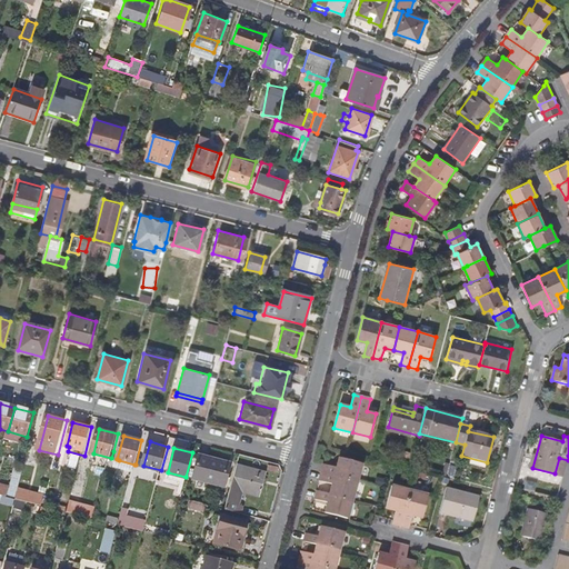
[(229,463),(197,456),(190,479),(222,488),(229,463)]
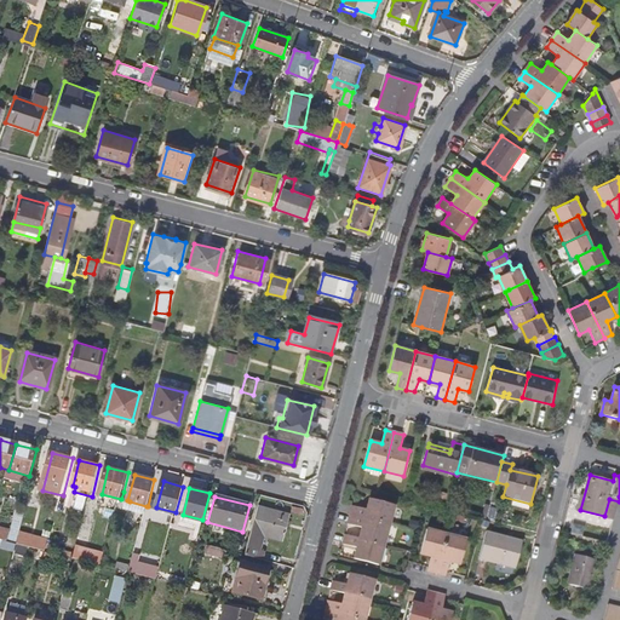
[(350,515),(390,524),(395,505),(371,499),(367,510),(352,506),(350,515)]
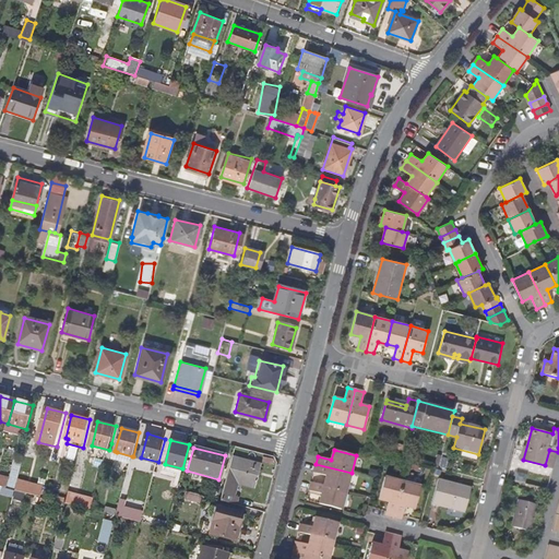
[(132,456),(117,452),(115,460),(130,464),(132,456)]
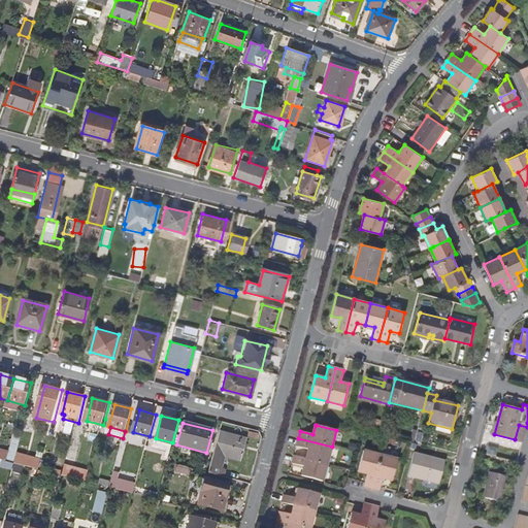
[(245,437),(219,430),(207,471),(221,474),(223,467),(220,466),(223,453),(240,457),(245,437)]
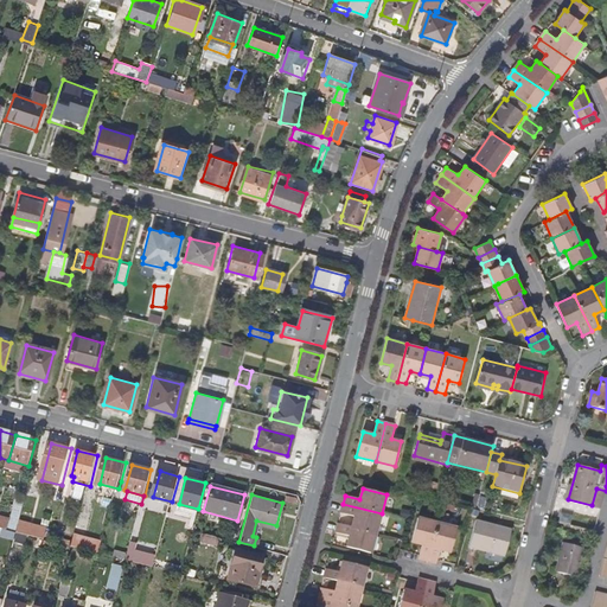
[(48,524),(20,519),(24,503),(14,500),(11,516),(0,513),(0,526),(5,528),(2,536),(14,537),(16,531),(45,537),(48,524)]
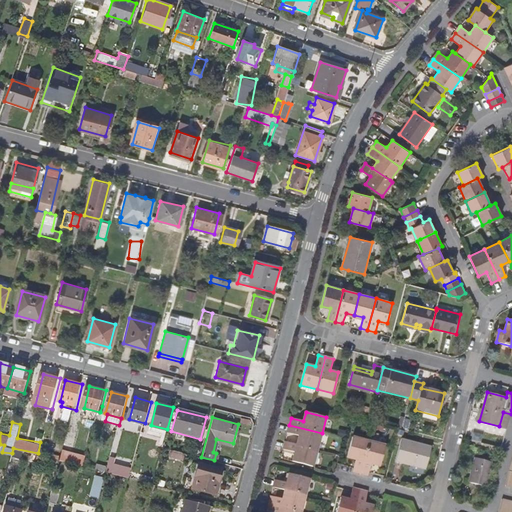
[(318,450),(322,433),(289,425),(287,432),(299,436),(297,445),(318,450)]
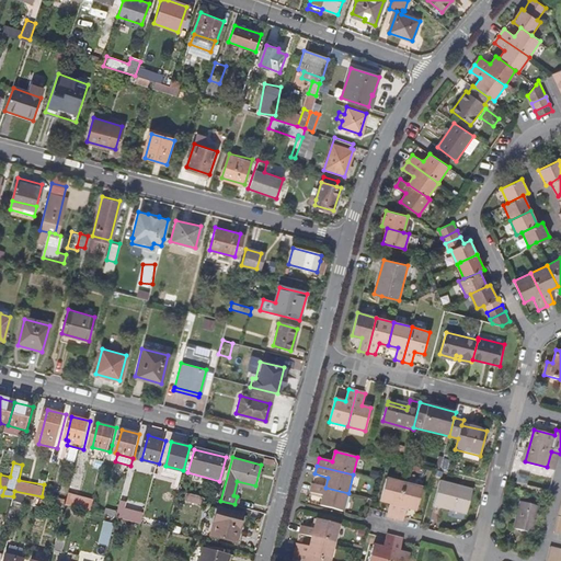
[(387,516),(396,518),(404,483),(386,479),(380,501),(390,503),(387,516)]
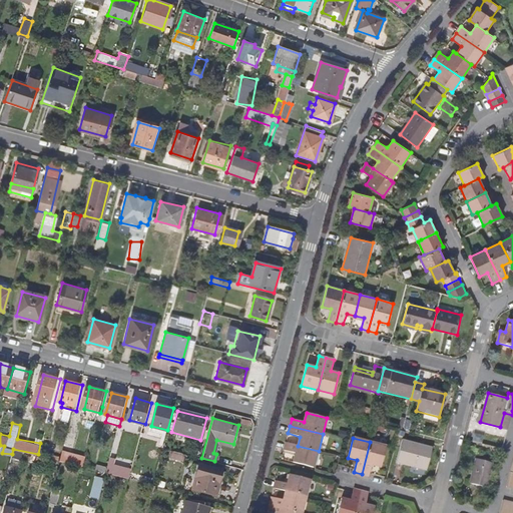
[(426,470),(432,448),(403,440),(397,463),(426,470)]
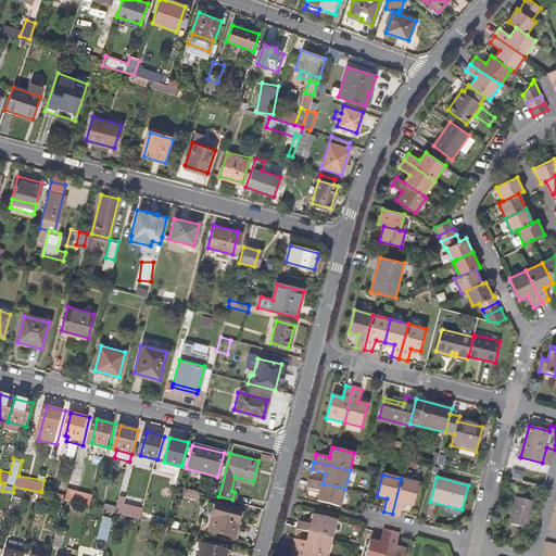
[(401,479),(392,514),(401,516),(404,504),(413,506),(418,483),(401,479)]
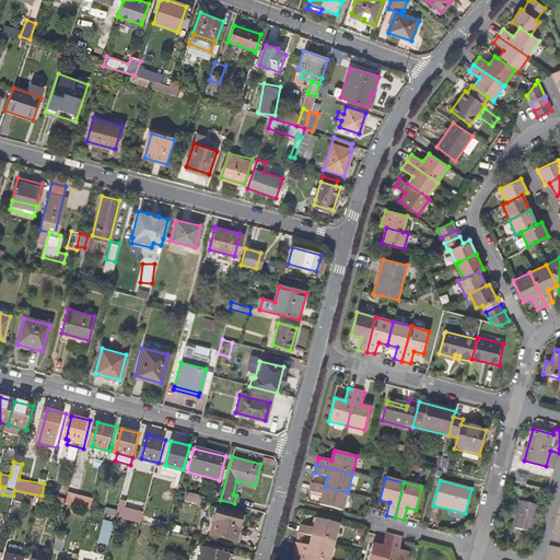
[(323,496),(319,504),(343,510),(348,492),(325,487),(312,483),(310,491),(323,496)]
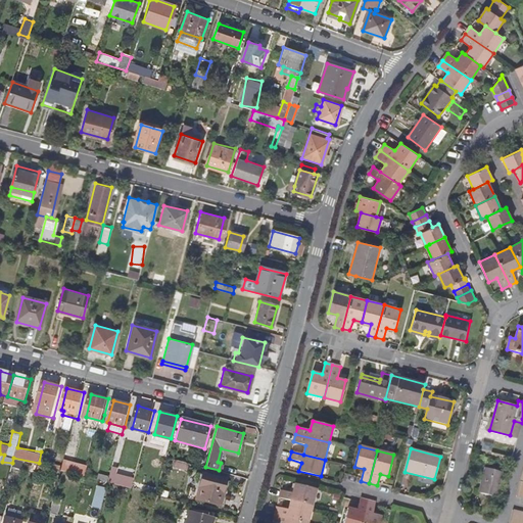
[(64,458),(61,470),(85,476),(88,464),(64,458)]
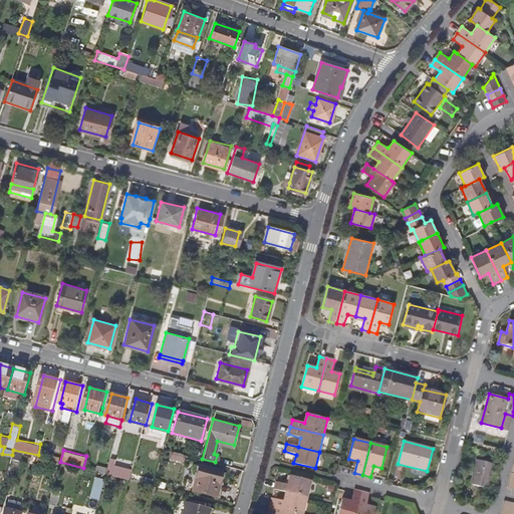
[(24,459),(25,453),(14,451),(13,457),(24,459)]
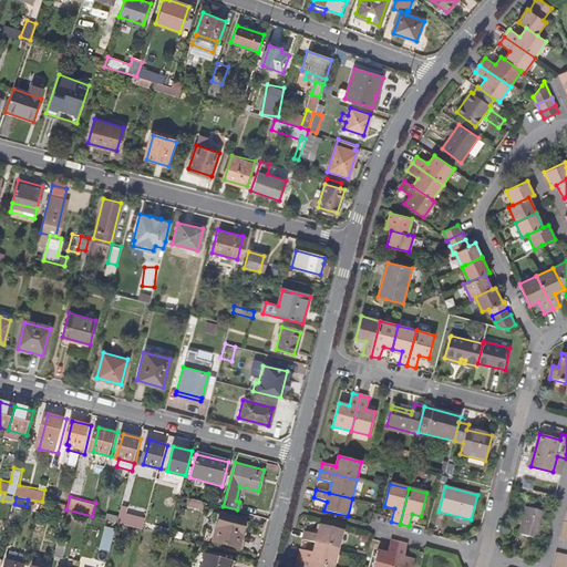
[(204,508),(206,502),(191,497),(188,505),(204,508)]
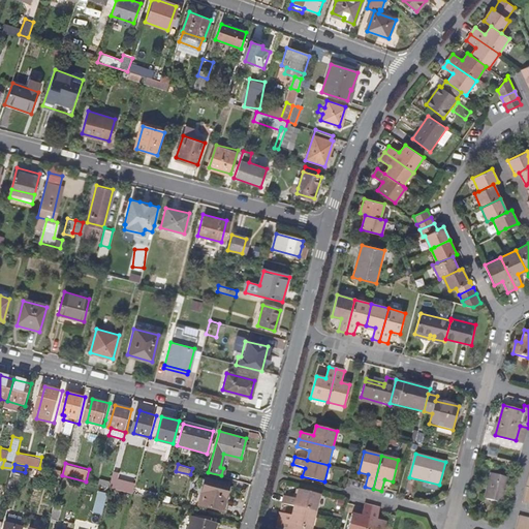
[(53,478),(54,471),(41,468),(40,475),(53,478)]
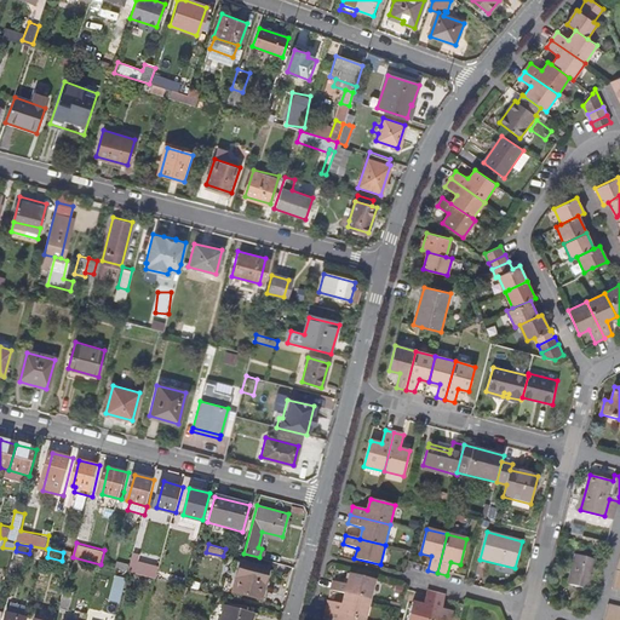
[(574,574),(572,584),(587,589),(595,561),(575,555),(570,573),(574,574)]
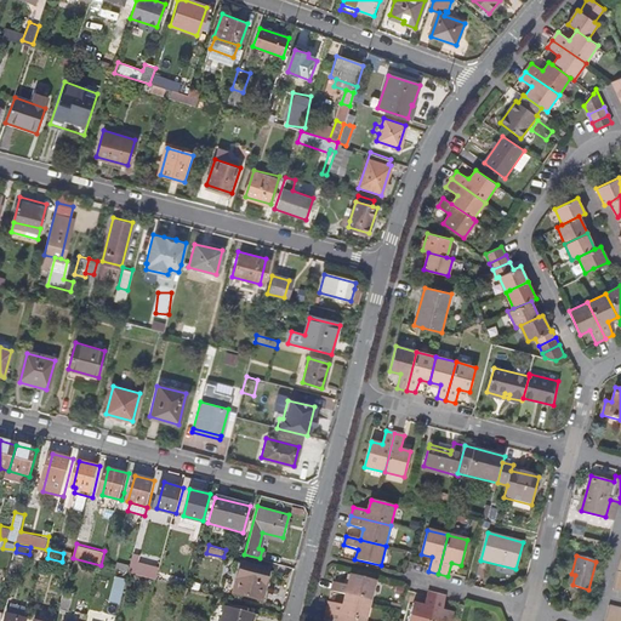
[(232,590),(261,598),(263,588),(261,587),(267,567),(240,559),(232,590)]
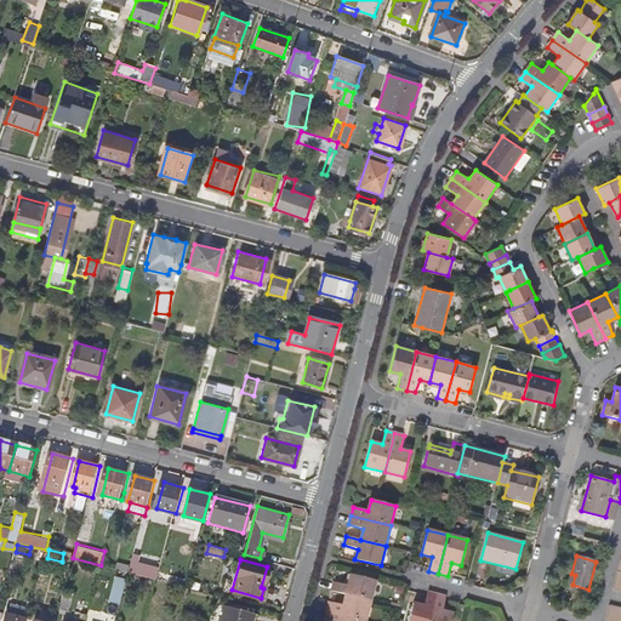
[(121,560),(119,568),(131,571),(134,564),(121,560)]
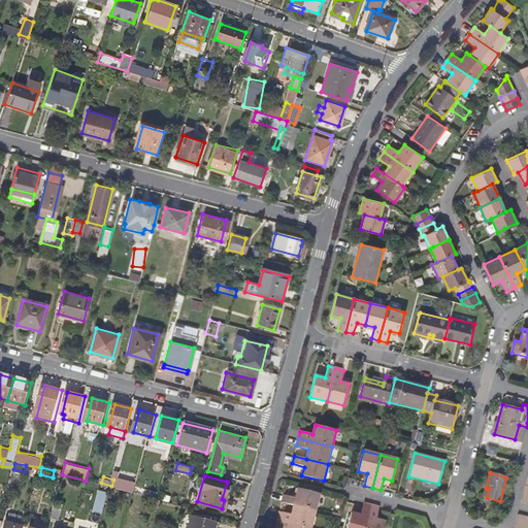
[(137,484),(120,480),(118,487),(135,492),(137,484)]
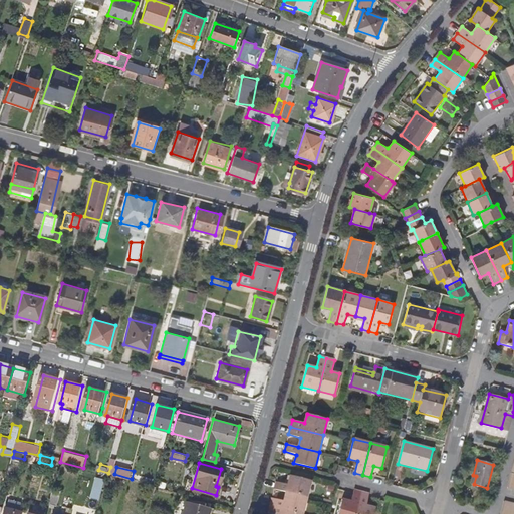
[(288,484),(276,481),(274,489),(286,492),(307,497),(311,481),(290,475),(288,484)]
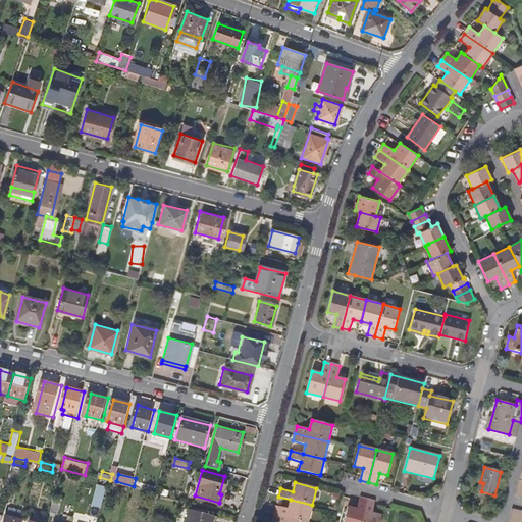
[(92,504),(101,507),(107,486),(97,483),(92,504)]
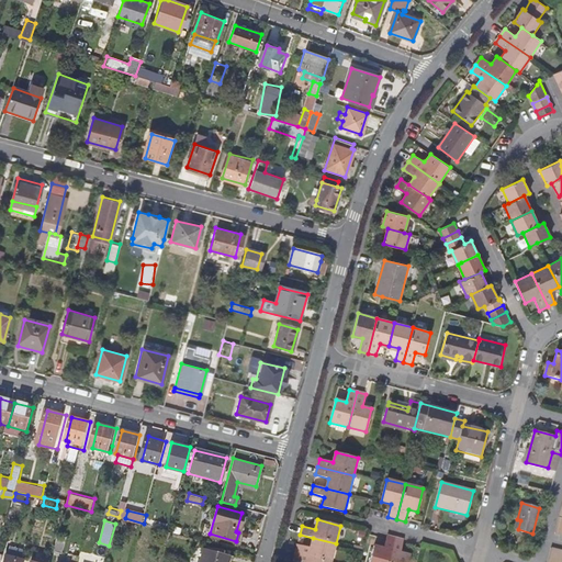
[(69,535),(62,532),(57,550),(66,552),(69,535)]
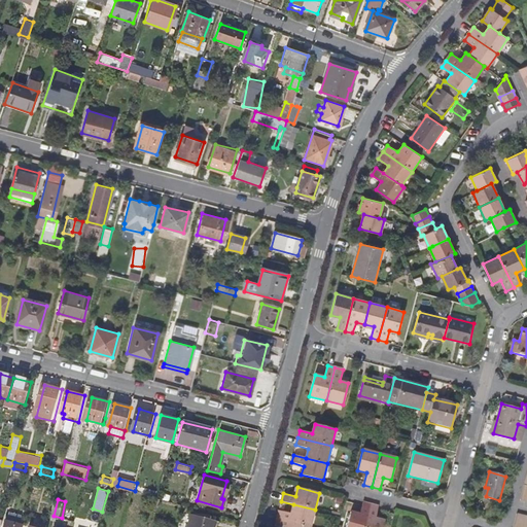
[(346,526),(364,526),(371,504),(363,502),(359,515),(351,513),(346,526)]
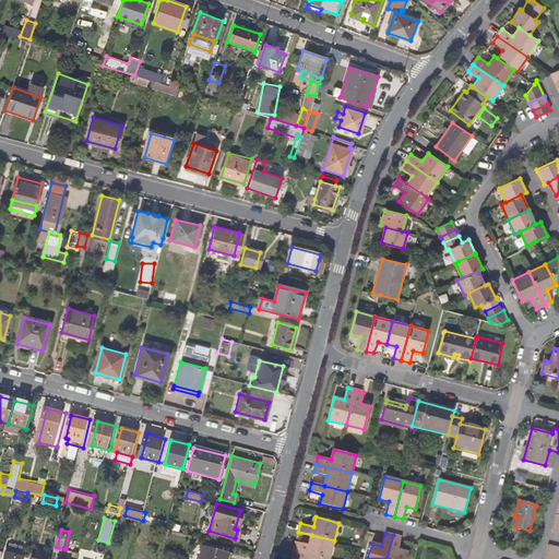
[(308,545),(296,542),(294,549),(330,558),(334,540),(311,535),(308,545)]
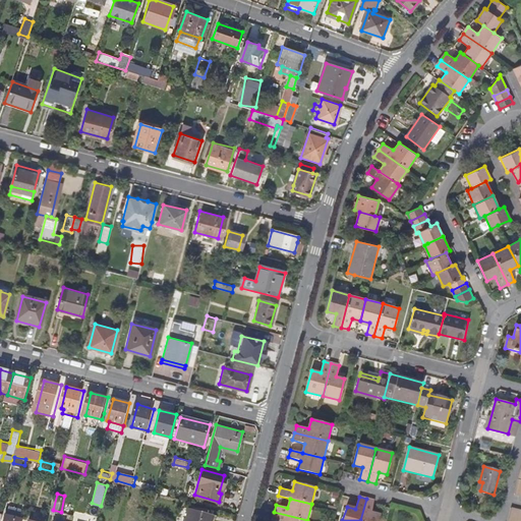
[(374,501),(366,499),(360,520),(378,520),(380,515),(371,513),(374,501)]
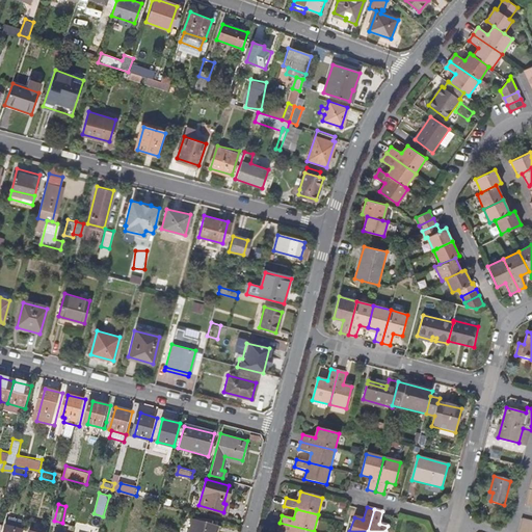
[(195,517),(194,524),(218,530),(220,524),(195,517)]
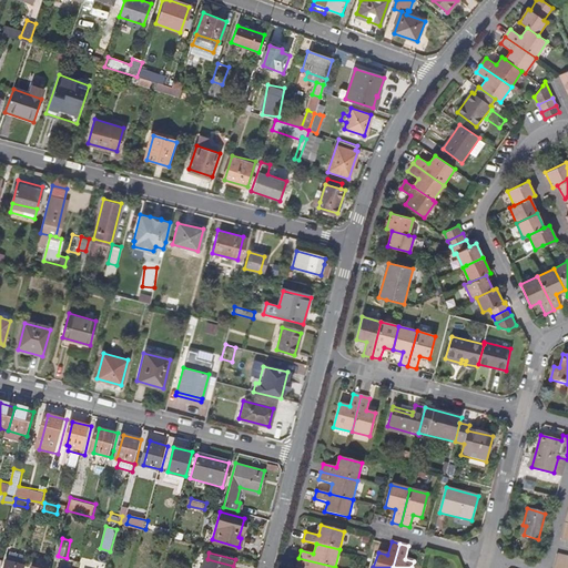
[(553,567),(561,567),(565,556),(557,555),(553,567)]
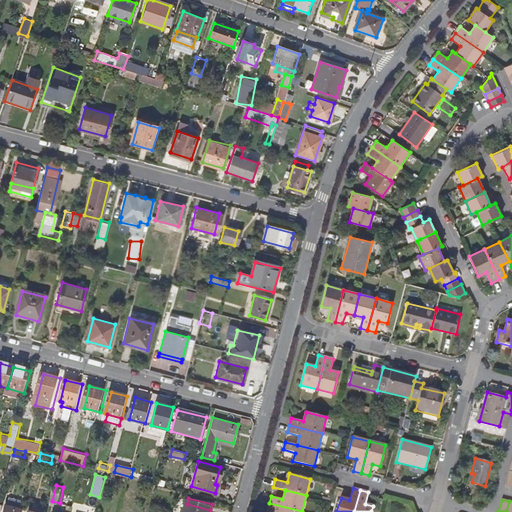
[(271,511),(301,511),(302,511),(269,503),(267,511),(271,511)]
